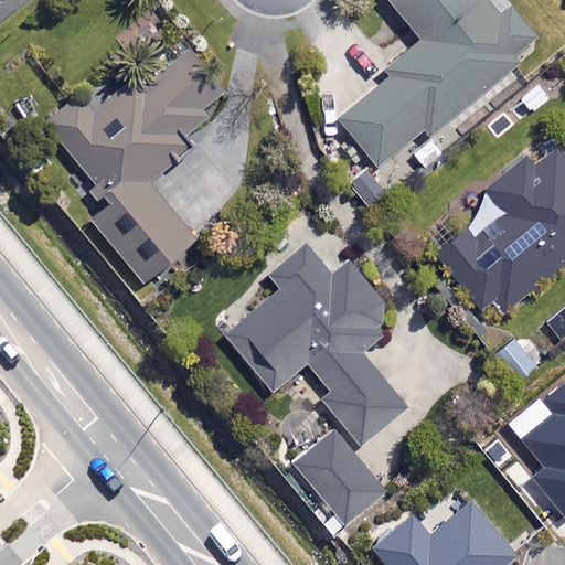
[(499,17),(484,0),(386,0),(420,42),(383,72),(388,80),(322,134),(361,183),(425,131),(429,138),(520,65),(513,59),(537,39),(511,7),(499,17)]
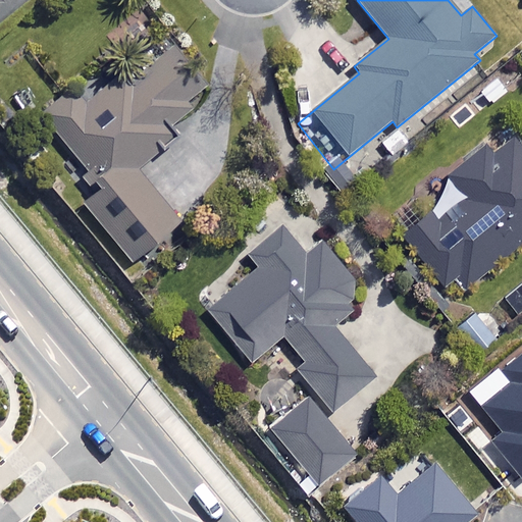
[(214,89),(174,43),(129,81),(124,73),(87,106),(73,91),(41,119),(100,189),(82,204),(134,264),(183,222),(139,172),(179,137),(170,126),(214,89)]
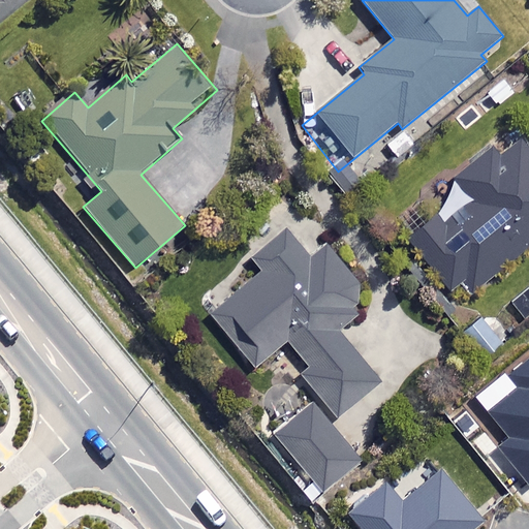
[(528,148),(524,141),(499,159),(492,151),(456,179),(473,201),(440,228),(433,219),(408,239),(447,289),(462,279),(472,292),(528,248),(528,148)]
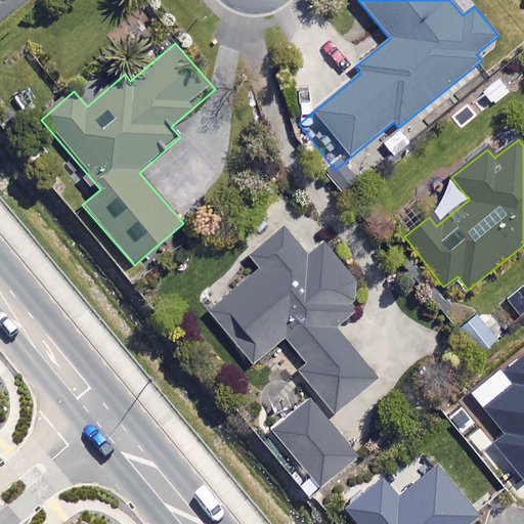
[(309,256),(287,228),(249,260),(259,272),(210,313),(254,365),(284,341),(306,366),(299,373),(336,417),(378,381),(335,330),(372,300),(324,244),(309,256)]
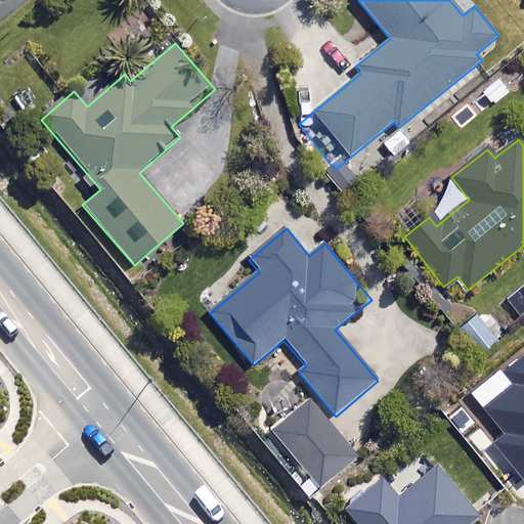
[(492,445),(523,483),(523,357),(504,375),(499,370),(472,393),(506,434),(492,445)]
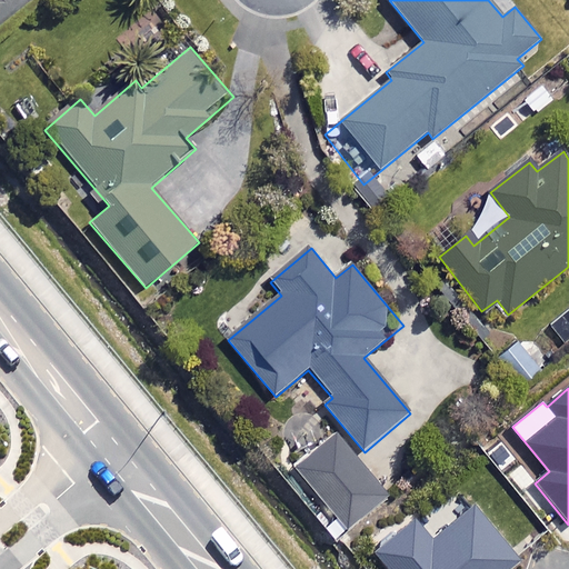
[(386,495),(336,436),(296,470),(347,529),(386,495)]
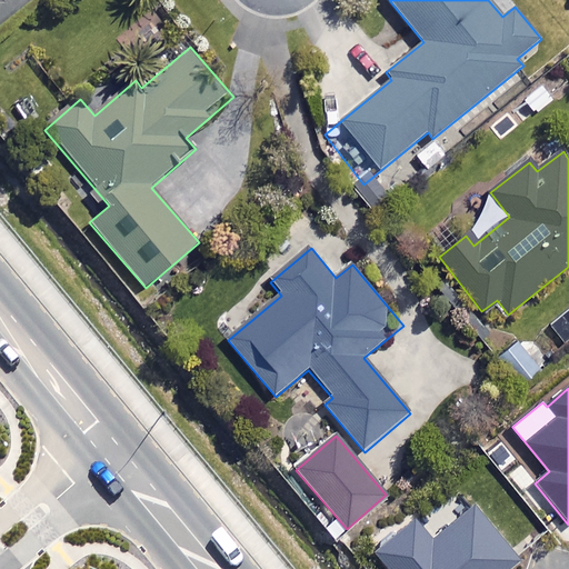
[(371,553),(385,568),(511,568),(525,559),(477,501),(431,538),(415,518),(371,553)]
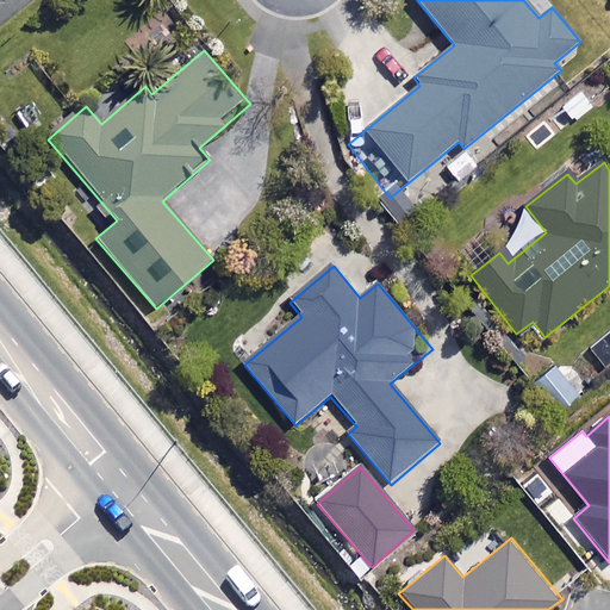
All buildings are outlined.
